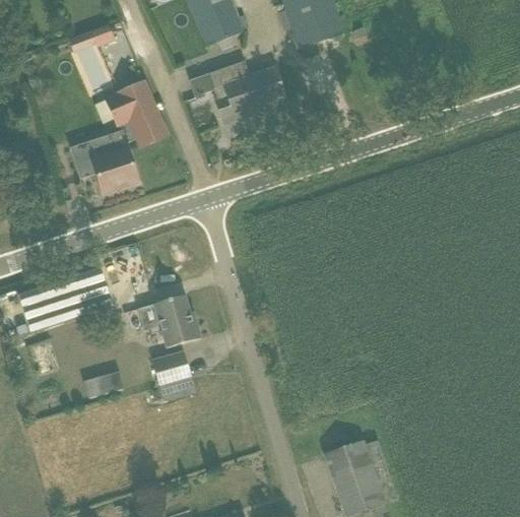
[(186,0),(206,46),(244,30),(230,0),(281,0),(291,29),(298,49),(343,34),(337,14),(332,0),(186,0)]
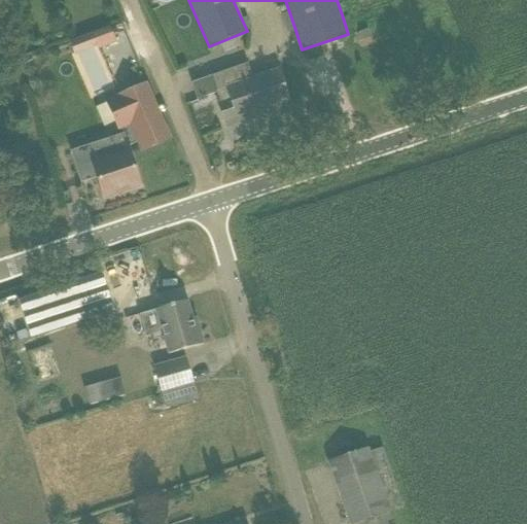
[(367,27),(358,30),(361,38),(371,34),(367,27)]
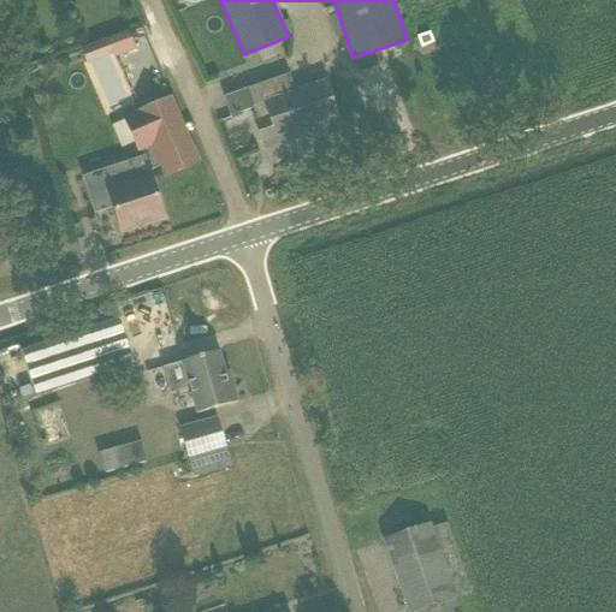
[(277,135),(279,142),(298,135),(296,129),(337,114),(325,79),(295,90),(289,71),(247,87),(258,118),(255,119),(262,140),(277,135)]
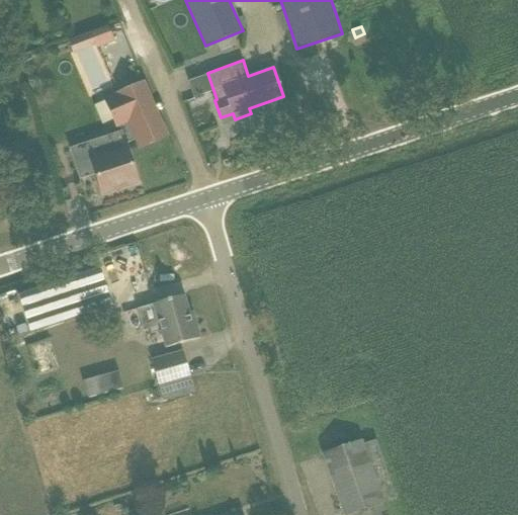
[(144,80),(105,97),(117,124),(128,120),(140,146),(167,134),(144,80)]
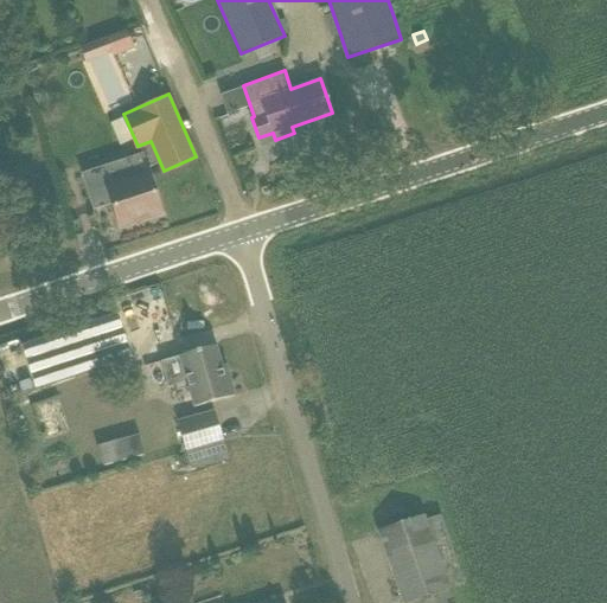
[(113,161),(81,171),(93,207),(112,201),(120,225),(160,212),(141,152),(113,161)]
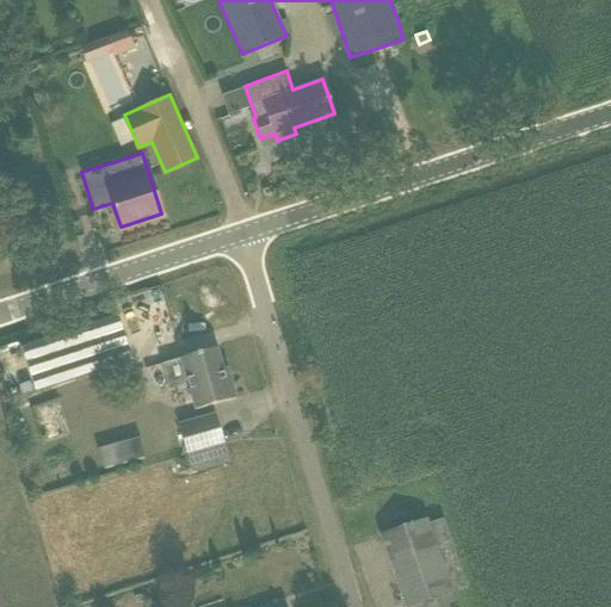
[(18,187),(0,192),(0,221),(26,212),(18,187)]
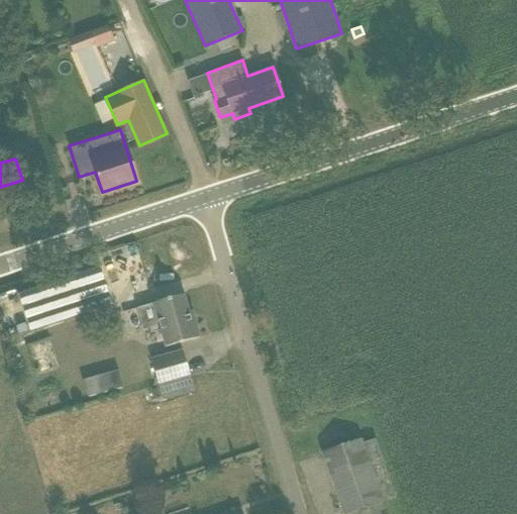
[(114,261),(103,264),(111,290),(122,286),(114,261)]
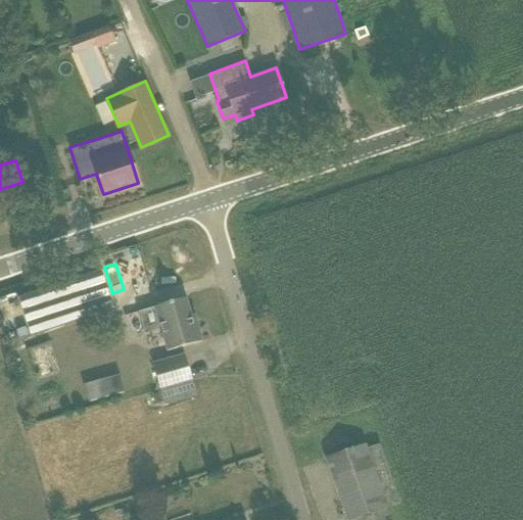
[(18,295),(31,334),(112,306),(100,268),(18,295)]
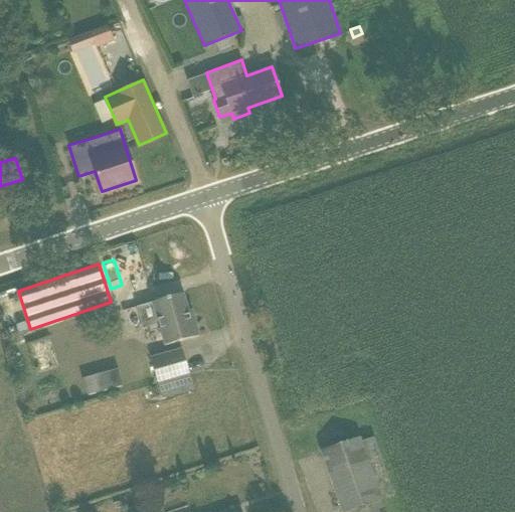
[(182,292),(136,305),(140,320),(149,325),(158,323),(165,344),(179,340),(198,334),(194,319),(190,320),(187,309),(182,292)]
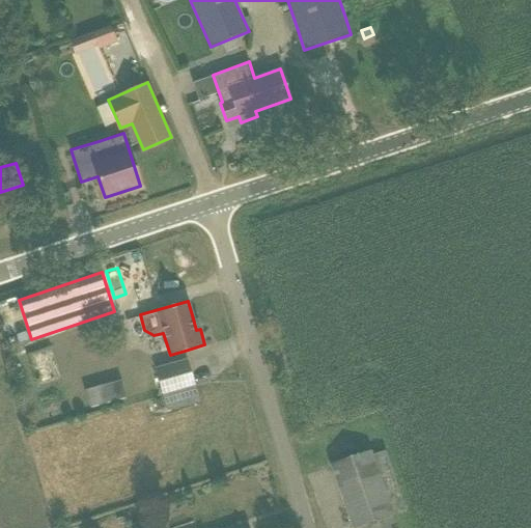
[(37,381),(57,378),(53,345),(33,348),(37,381)]
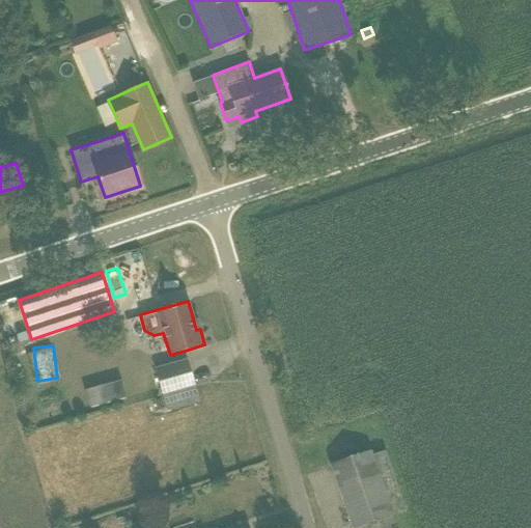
[(162,393),(167,409),(198,399),(187,358),(155,367),(162,393)]
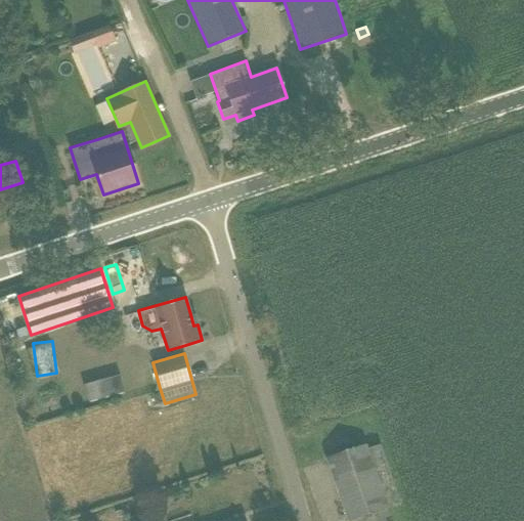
[(85,397),(122,393),(119,376),(83,380),(85,397)]
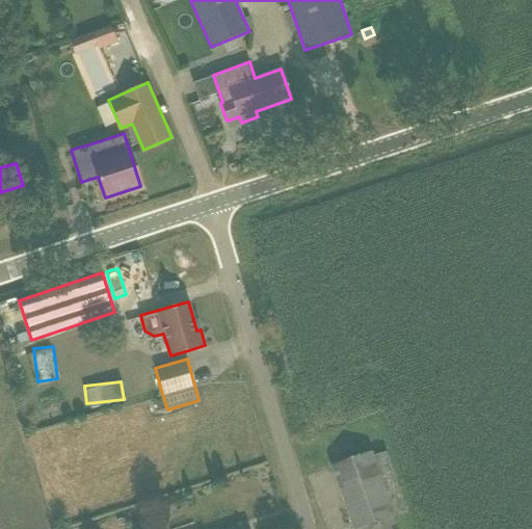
[(371,451),(333,465),(354,527),(393,513),(371,451)]
